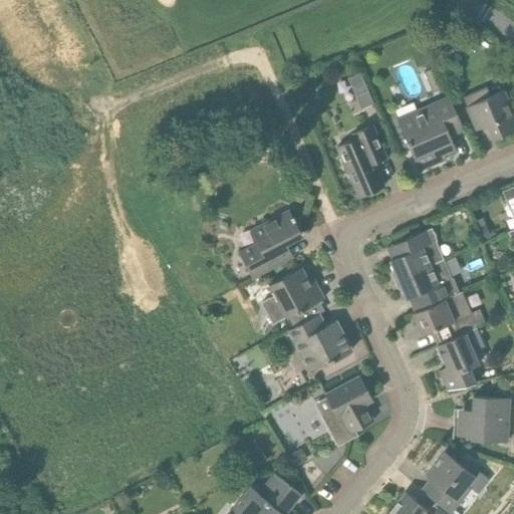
[(424,72),(433,92),(445,88),(435,67),(424,72)]
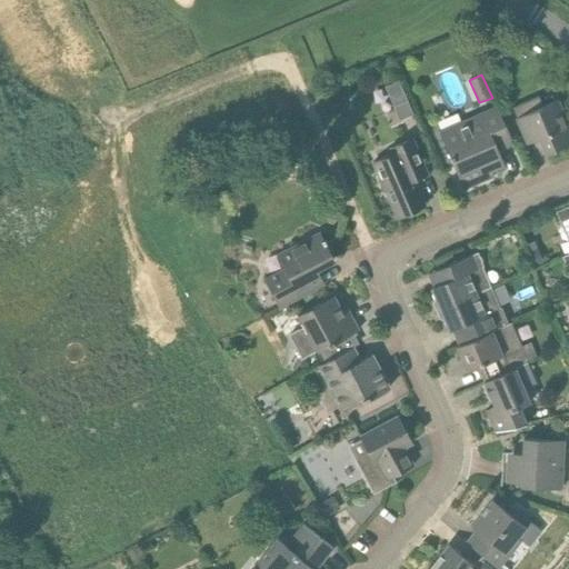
[(568,143),(568,129),(557,101),(542,107),(538,97),(512,109),(525,138),(537,132),(546,155),(568,143)]
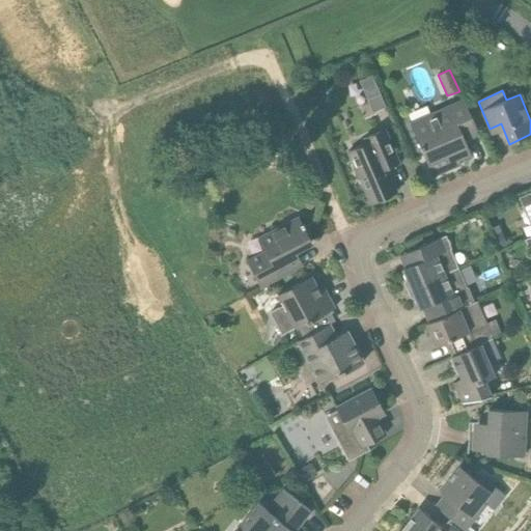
[(369,102),(373,111),(387,106),(383,95),(369,102)]
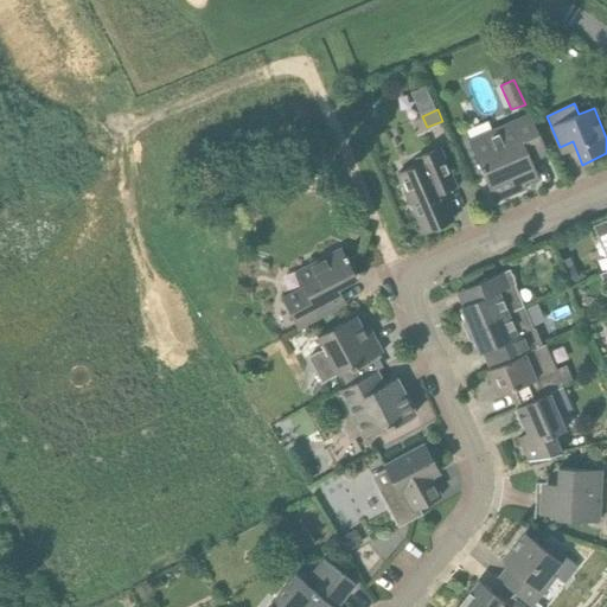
[(468,140),(484,178),(494,203),(515,193),(511,185),(521,180),(522,184),(538,178),(531,161),(548,154),(530,114),(468,140)]
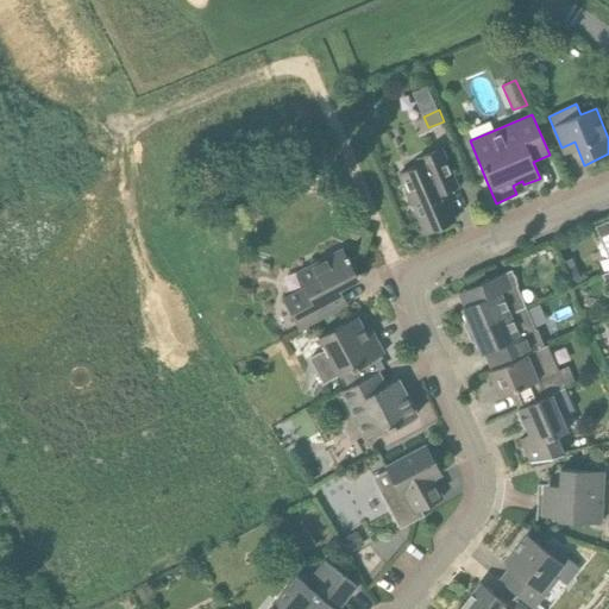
[(399,175),(424,234),(456,220),(444,193),(458,187),(441,149),(416,159),(420,165),(399,175)]
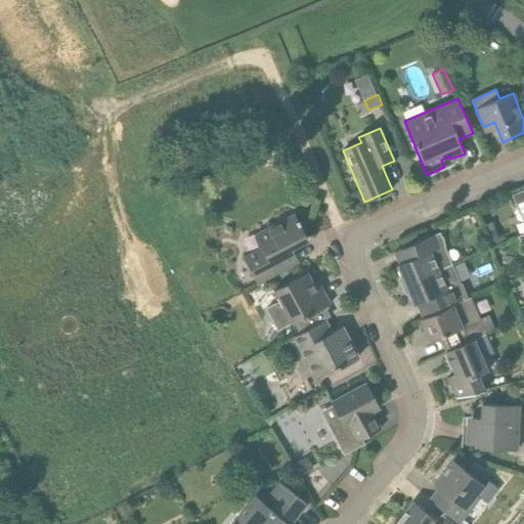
[(297,179),(287,184),(294,199),(304,193),(297,179)]
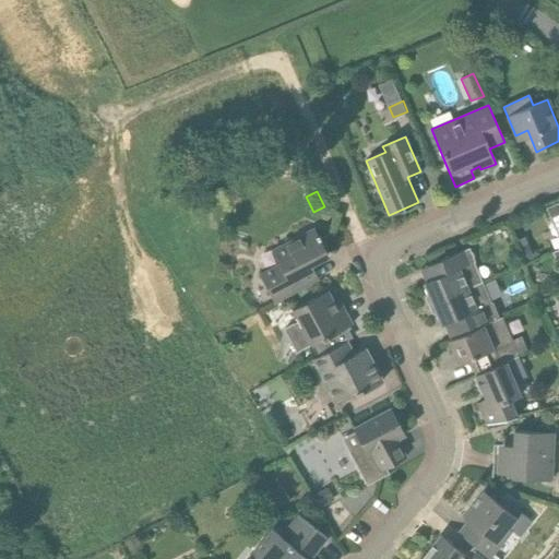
[(317,236),(313,229),(272,251),(280,265),(260,275),(275,305),(310,285),(302,270),(328,257),(319,240),(320,239),(318,235),(317,236)]
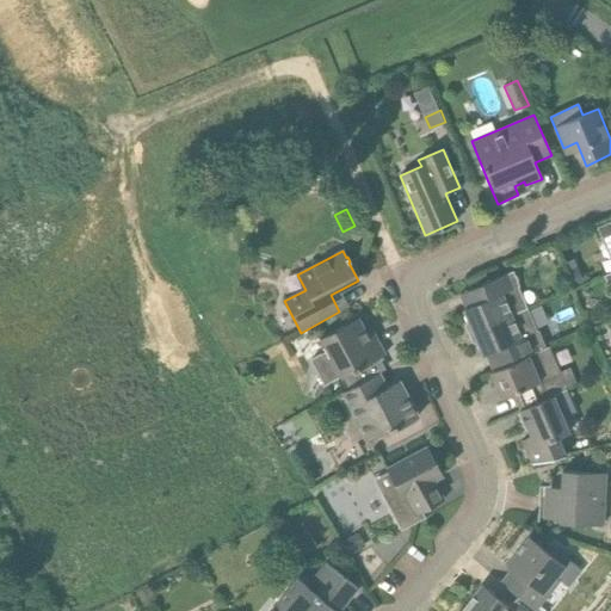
[(584,284),(578,269),(567,272),(573,288),(584,284)]
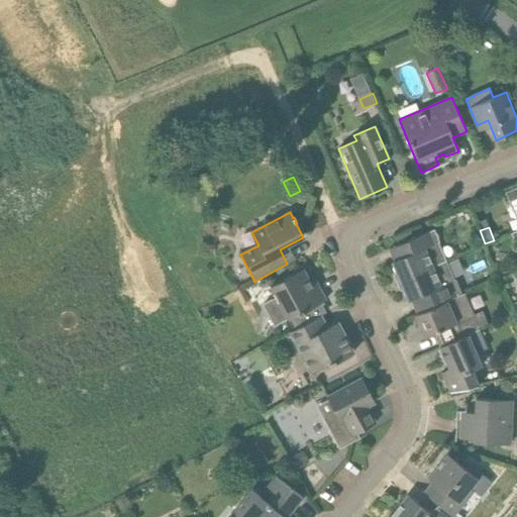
[(439,242),(434,230),(394,246),(399,259),(392,262),(396,272),(394,273),(396,278),(394,279),(396,283),(432,268),(431,268),(446,262),(438,243),(439,242)]
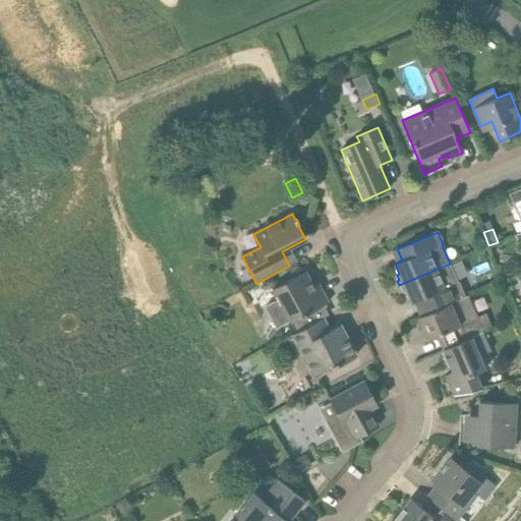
[(398,241),(400,247),(416,240),(414,234),(398,241)]
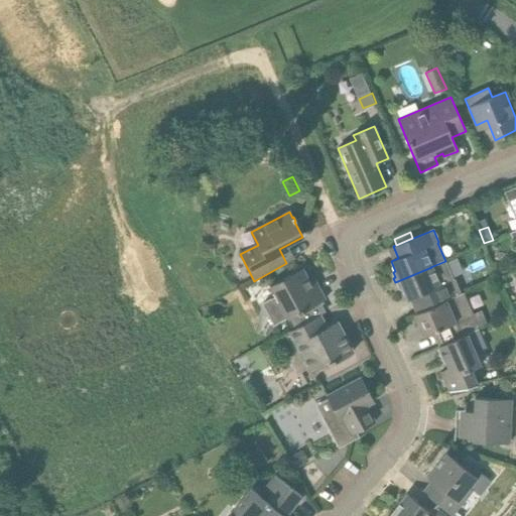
[(438,285),(431,267),(395,282),(397,287),(399,286),(401,290),(403,289),(407,300),(417,296),(423,310),(460,294),(454,279),(438,285)]
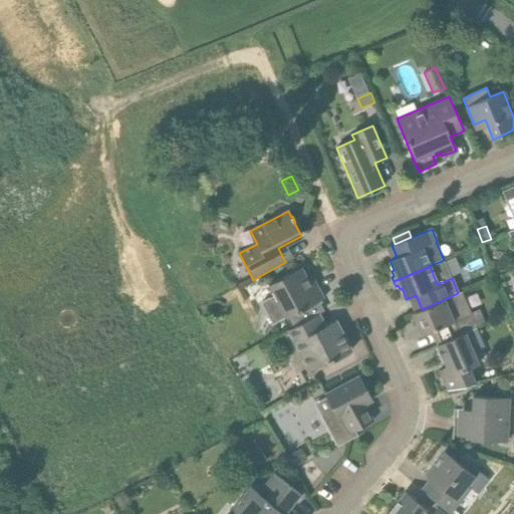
[(309,285),(300,268),(268,285),(273,295),(261,302),(272,323),(285,316),(285,317),(296,311),(297,313),(323,299),(314,282),(309,285)]
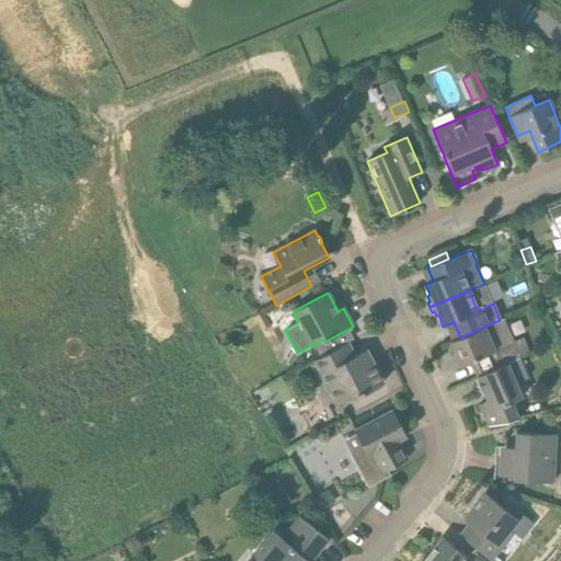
[(484,363),(488,371),(519,358),(522,357),(504,318),(500,320),(460,338),(449,342),(459,366),(471,361),(473,367),(484,363)]
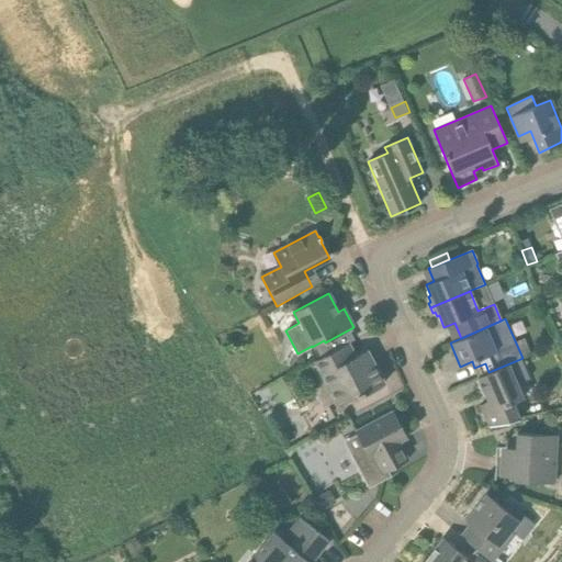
[(355,357),(347,344),(315,361),(338,405),(357,395),(358,397),(383,384),(366,350),(355,357)]
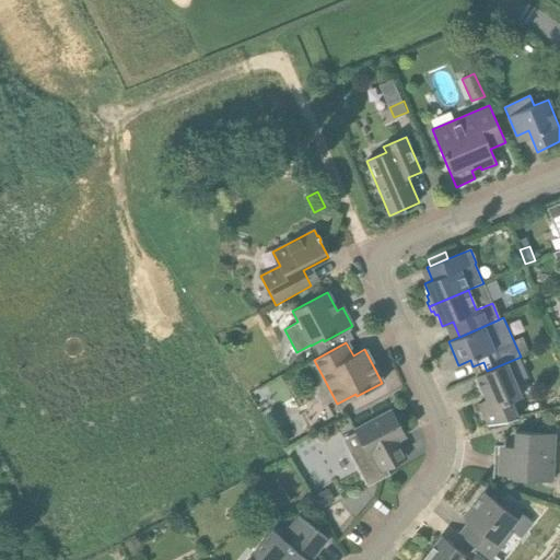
[(518,358),(487,371),(476,376),(490,409),(481,412),(488,427),(517,419),(511,403),(521,397),(514,383),(527,377),(518,358)]
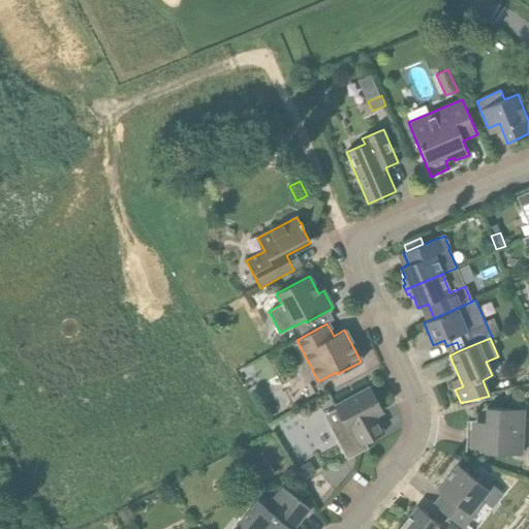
[(347,460),(359,454),(364,450),(362,446),(384,433),(375,416),(382,413),(369,387),(335,407),(336,409),(323,415),(347,460)]
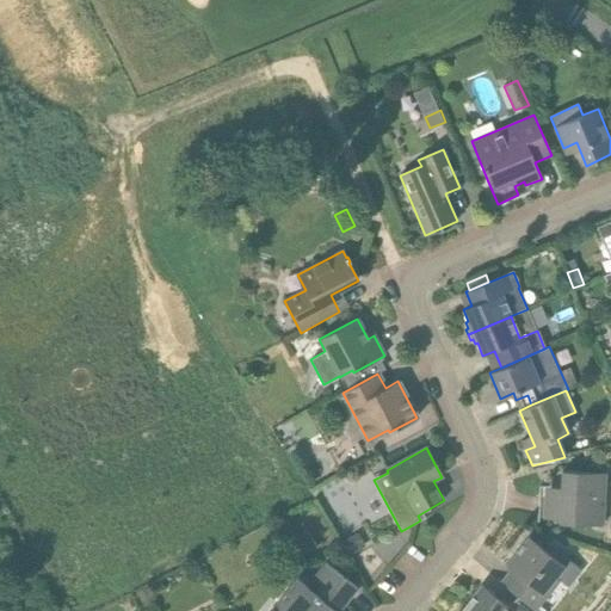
[(543,519),(559,519),(559,524),(604,526),(606,474),(562,471),(560,499),(544,498),(543,519)]
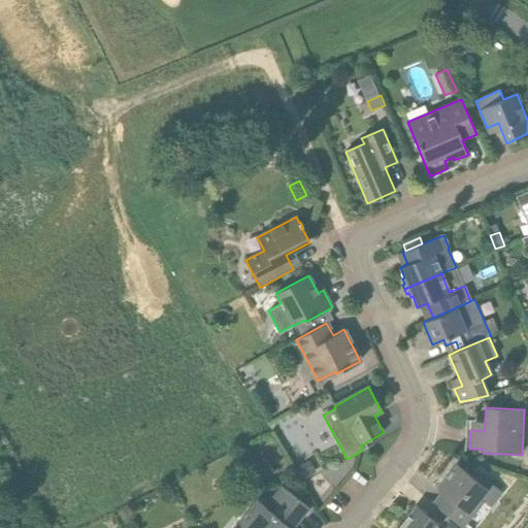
[(252,468),(259,483),(273,474),(265,460),(252,468)]
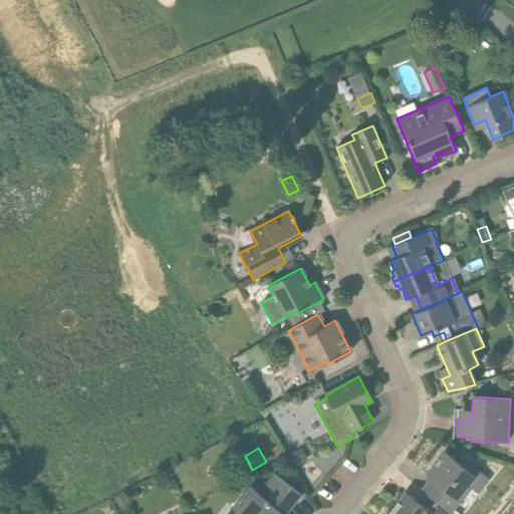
[(299,451),(288,457),(294,467),(305,460),(299,451)]
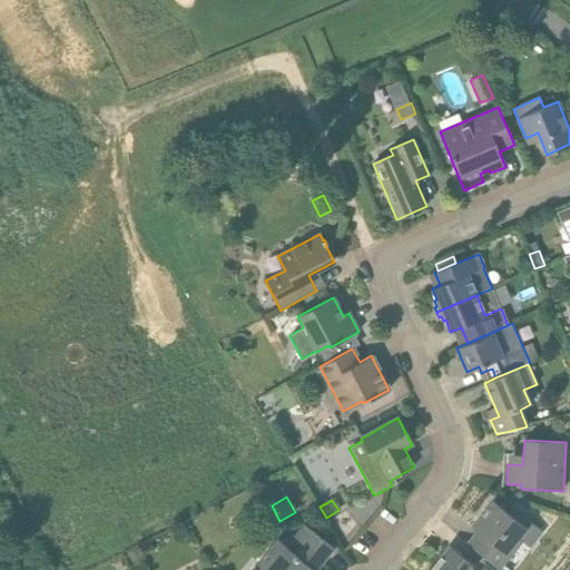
[(467,543),(483,557),(499,569),(510,557),(505,553),(530,522),(512,509),(508,513),(493,501),(480,517),(485,521),(467,543)]
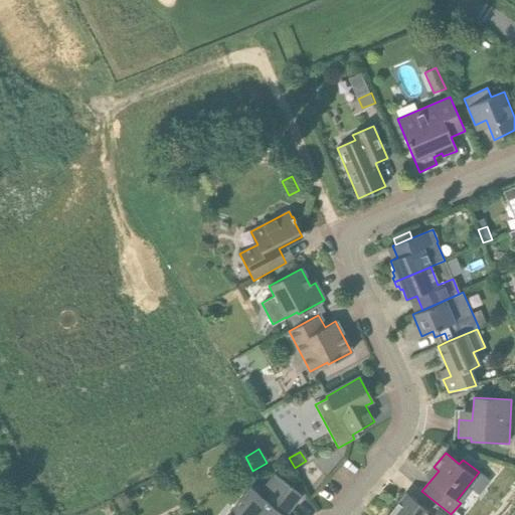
[(285,514),(301,496),(279,478),(262,498),(250,489),(227,514),(285,514)]
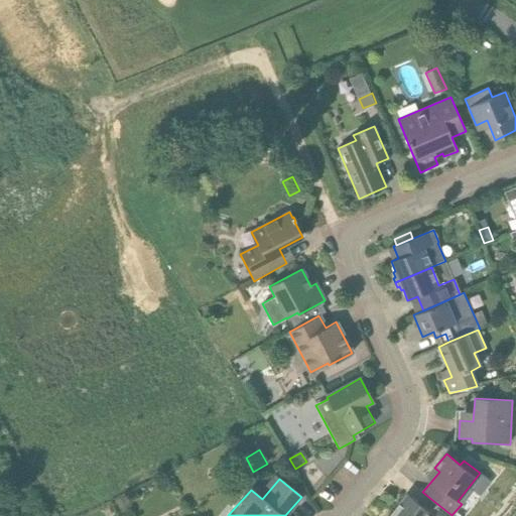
[(452,515),(437,504),(430,512),(410,496),(409,497),(407,494),(393,511),(399,515),(452,515)]
